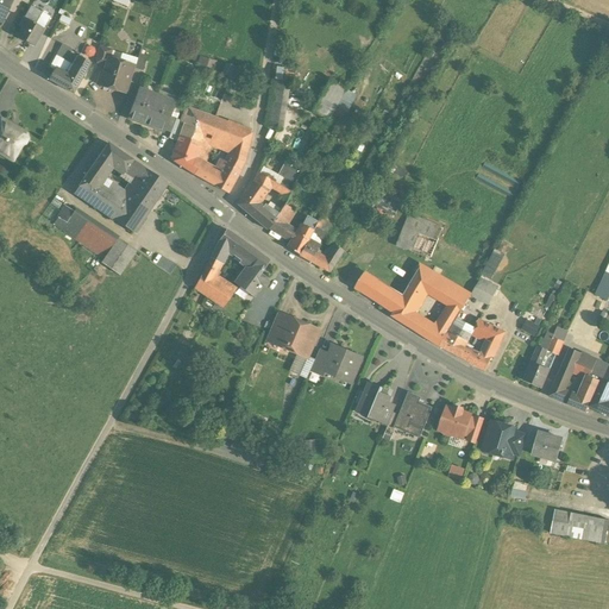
[(11,0),(0,0),(0,20),(2,22),(8,7),(8,6),(11,0)]
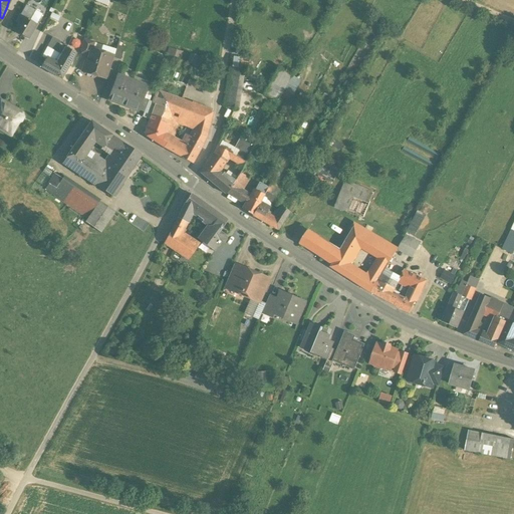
[(26,5),(16,23),(18,24),(14,31),(28,39),(36,25),(34,24),(29,21),(35,10),(26,5)]
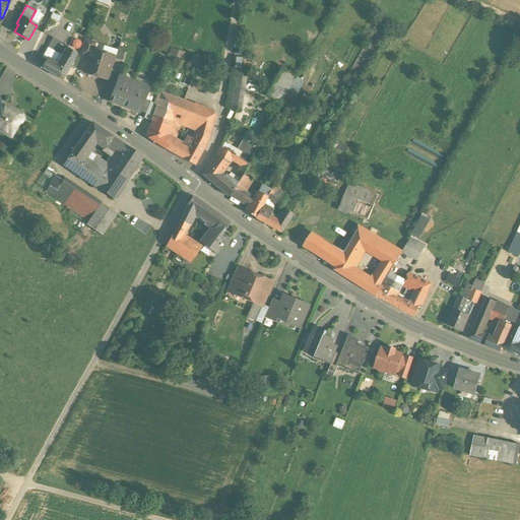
[(41,13),(36,10),(29,21),(35,24),(41,13)]
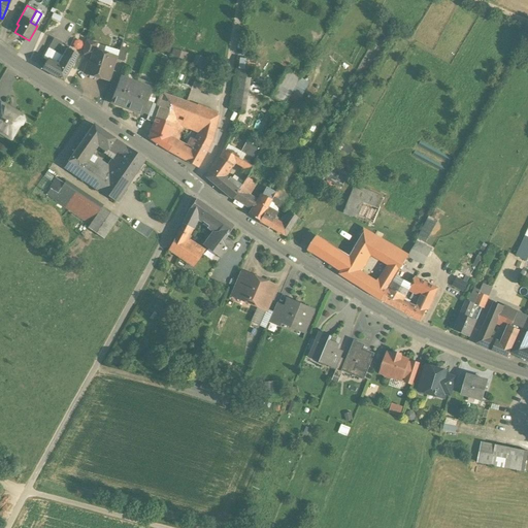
[(62,18),(54,13),(52,19),(60,23),(62,18)]
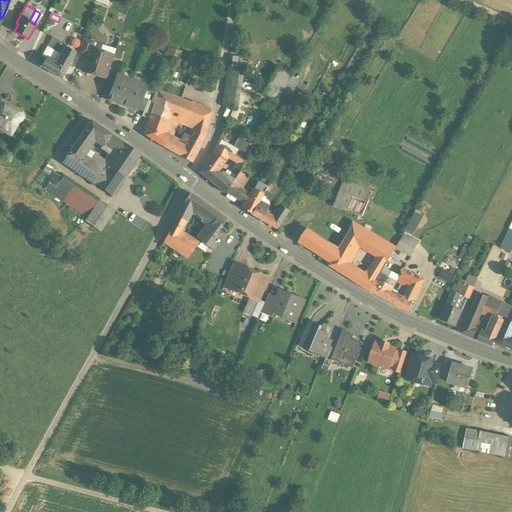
[(52,37),(47,48),(54,52),(60,41),(52,37)]
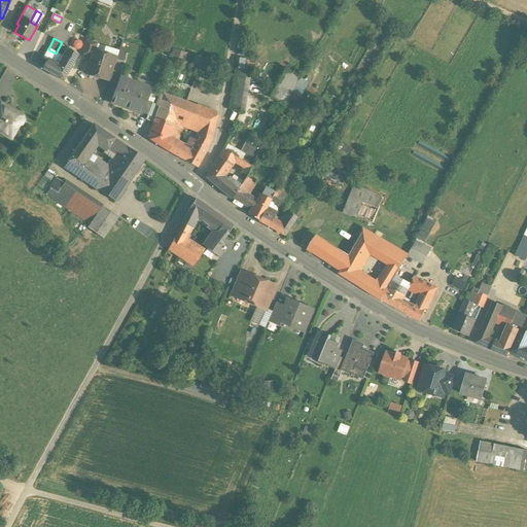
[(97,44),(85,40),(82,50),(83,55),(92,58),(94,50),(95,50),(97,44)]
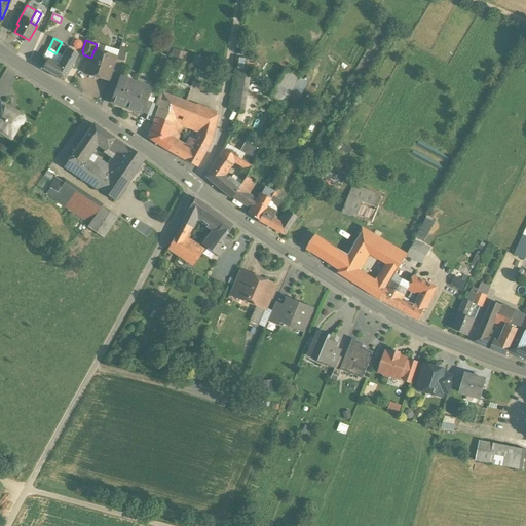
[(126,49),(119,47),(116,60),(123,62),(126,49)]
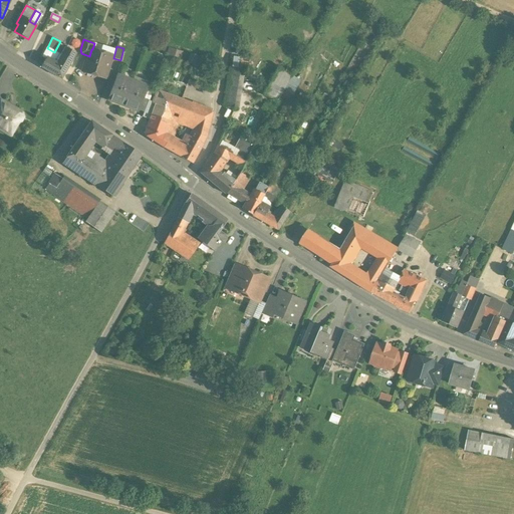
[(54,52),(47,48),(42,57),(45,59),(45,58),(50,60),(54,52)]
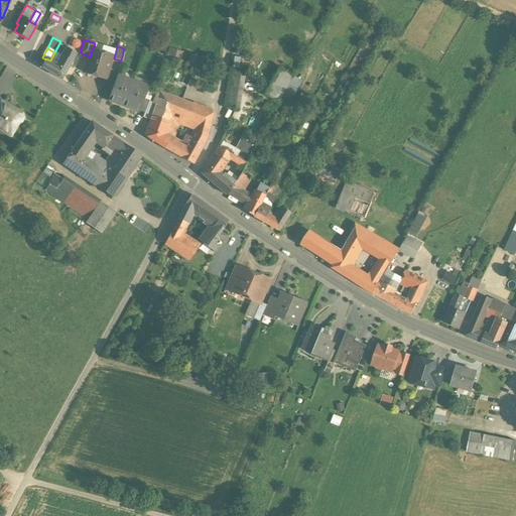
[(54,63),(51,61),(46,72),(61,80),(77,54),(67,48),(58,61),(57,65),(54,63)]
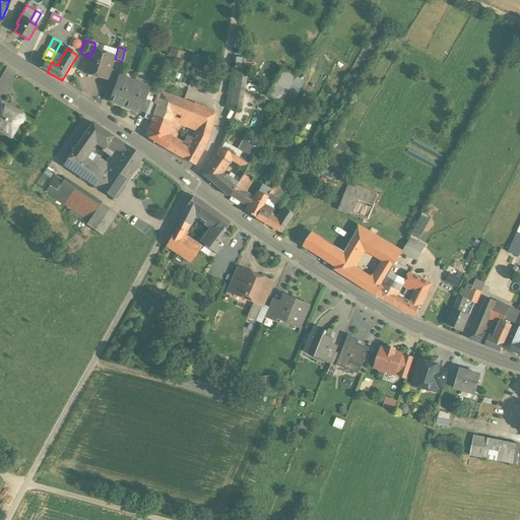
[(169,60),(178,62),(181,63),(184,52),(172,49),(169,60)]
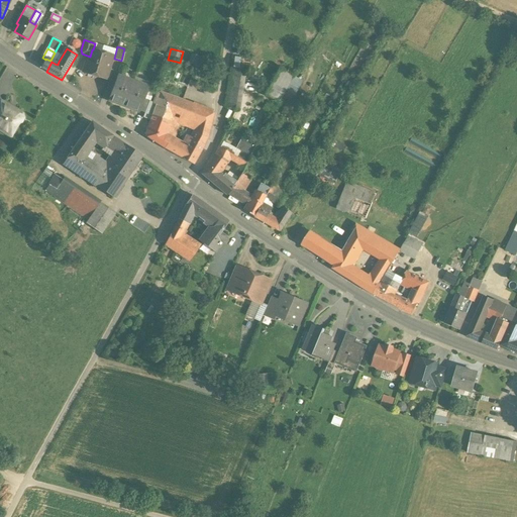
[(93,49),(92,49),(90,57),(88,62),(85,64),(83,71),(84,73),(87,74),(89,74),(89,73),(93,74),(93,75),(94,76),(102,79),(106,64),(109,55),(93,49)]
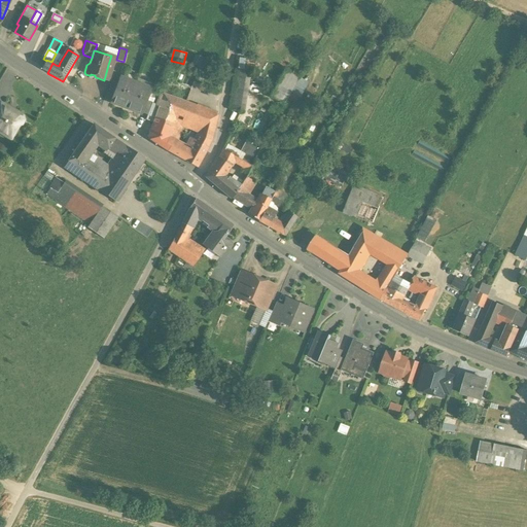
[(203,59),(195,56),(191,67),(200,70),(203,59)]
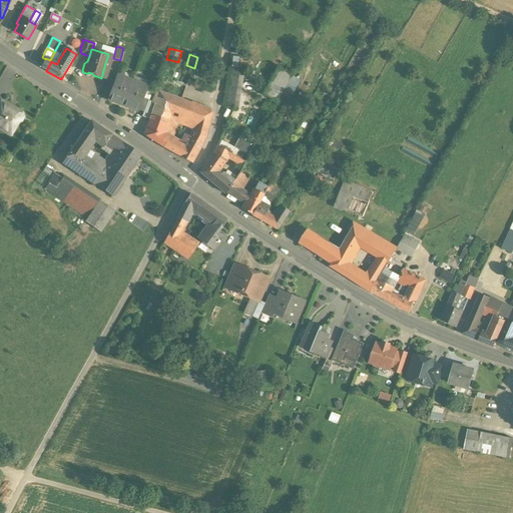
[(45,59),(41,67),(46,71),(51,61),(50,60),(45,58),(45,59)]
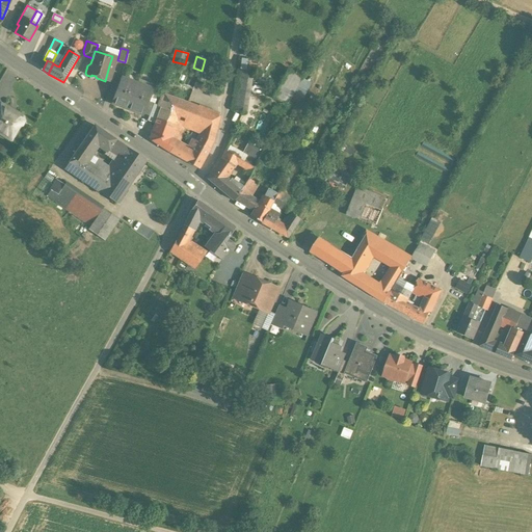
[(115,68),(109,65),(105,81),(110,82),(115,68)]
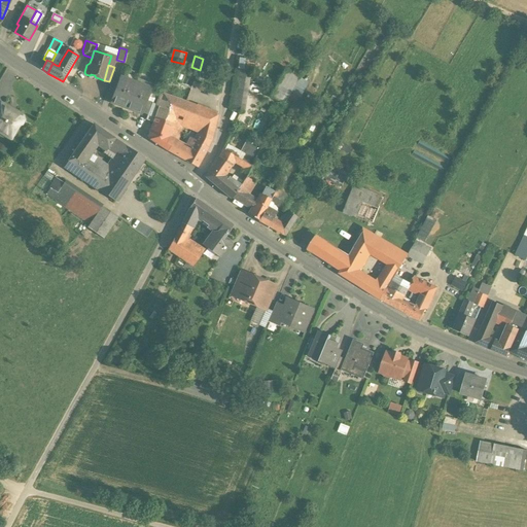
[(249,70),(235,69),(230,110),(243,111),(249,70)]
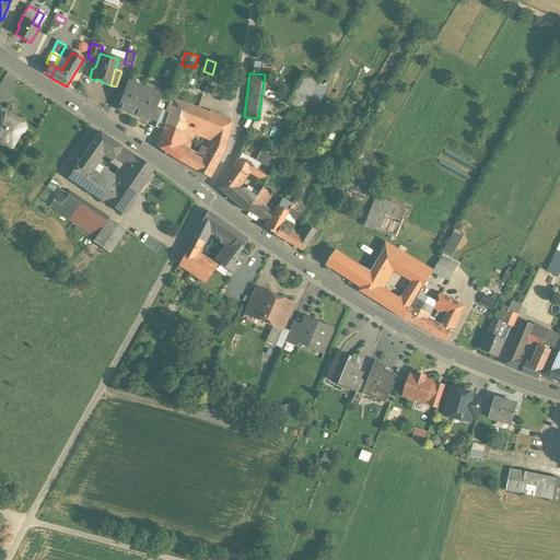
[(317,83),(302,74),(287,103),(302,112),(317,83)]
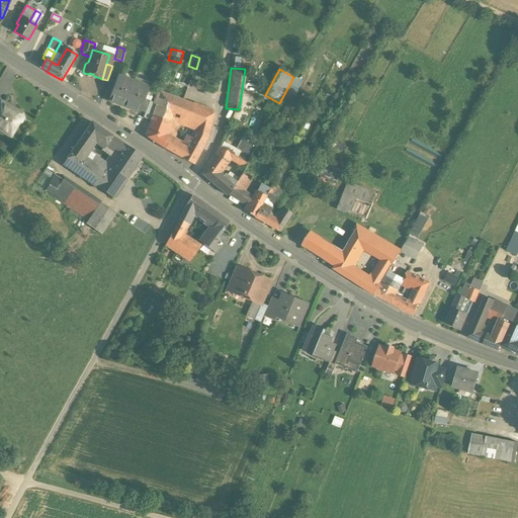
[(148,89),(118,78),(110,102),(139,112),(140,111),(144,99),(148,89)]
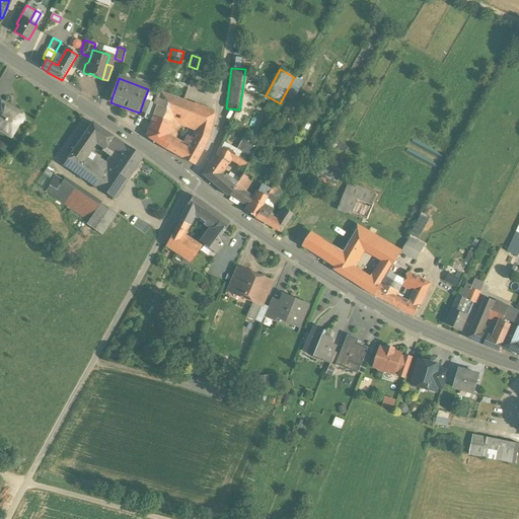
[(154,90),(149,101),(149,102),(157,105),(175,112),(181,114),(188,116),(194,105),(154,90)]
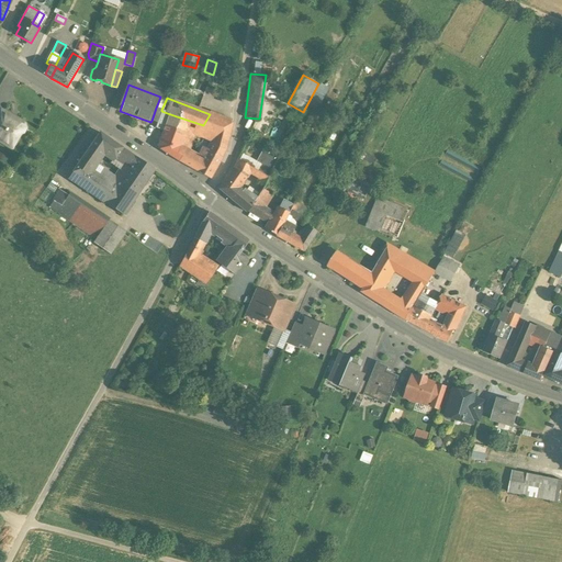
[(161,110),(156,108),(152,121),(157,123),(161,111),(161,110)]
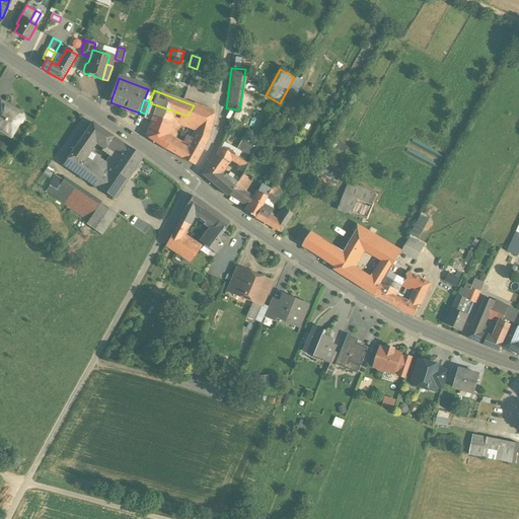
[(144,118),(151,121),(157,105),(149,102),(145,114),(144,118)]
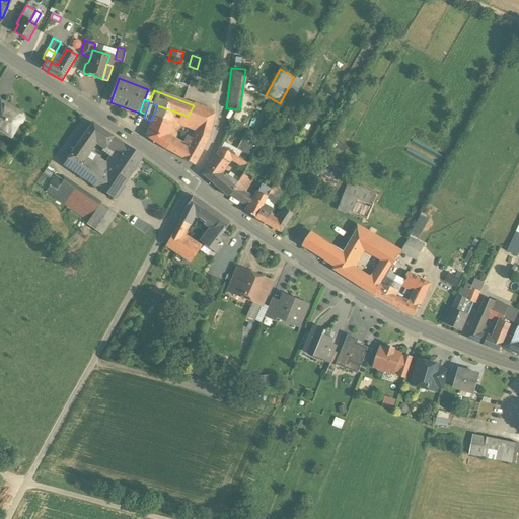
[(9,108),(1,103),(0,104),(0,126),(12,133),(18,123),(20,122),(22,119),(21,116),(18,114),(16,115),(8,109),(9,108)]
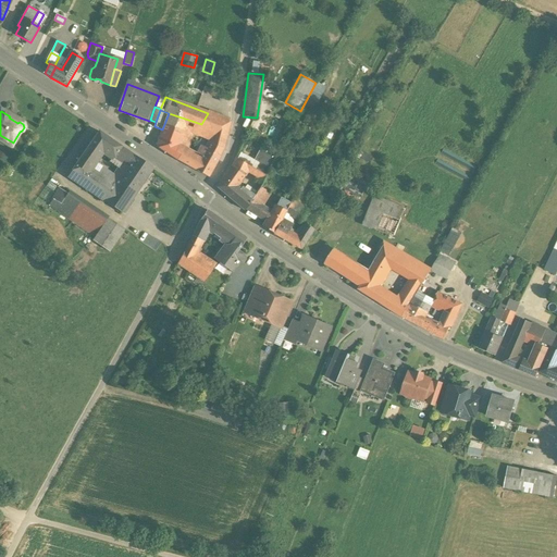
[(188,120),(169,113),(162,130),(157,147),(177,160),(177,148),(185,127),(188,120)]
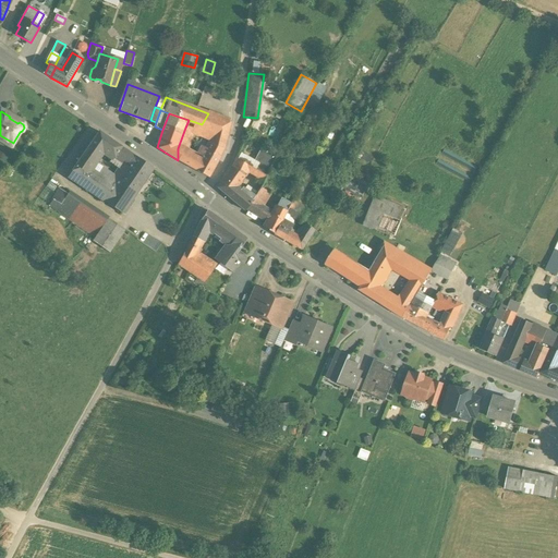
[(230,121),(208,113),(202,124),(195,122),(193,130),(206,135),(205,138),(211,142),(223,147),(230,121)]
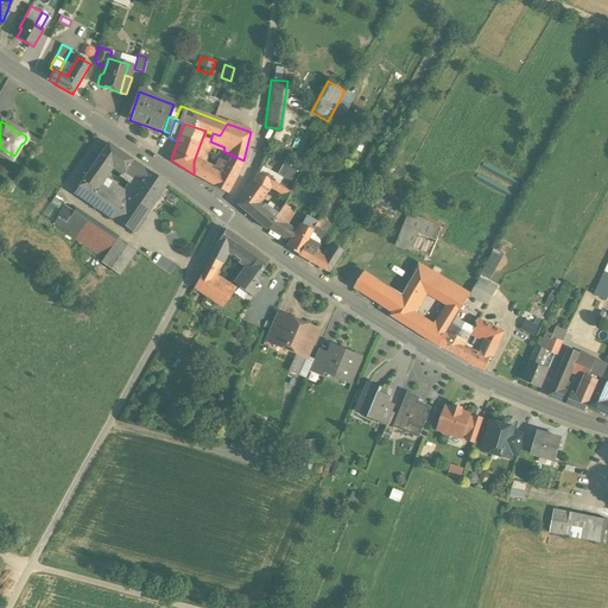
[(213,133),(206,131),(202,139),(210,141),(213,133)]
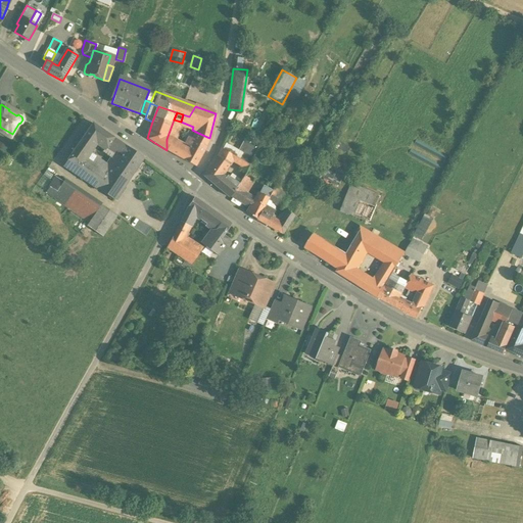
[(112,138),(92,124),(75,150),(84,156),(94,141),(97,141),(106,147),(112,138)]
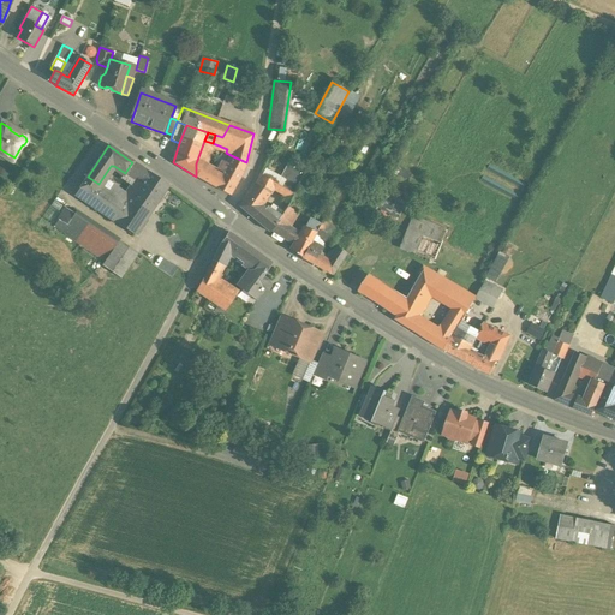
[(269,154),(260,177),(275,185),(285,191),(280,198),(281,199),(270,219),(276,222),(287,203),(287,204),(293,195),(304,174),(269,154)]
